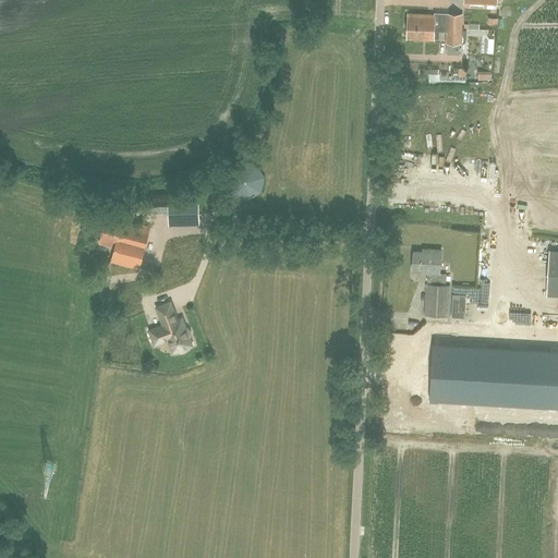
[(434,13),(434,15),(408,14),(408,23),(407,38),(434,39),(439,39),(439,33),(447,33),(447,43),(460,44),(461,27),(461,15),(448,14),(448,13),(434,13)]
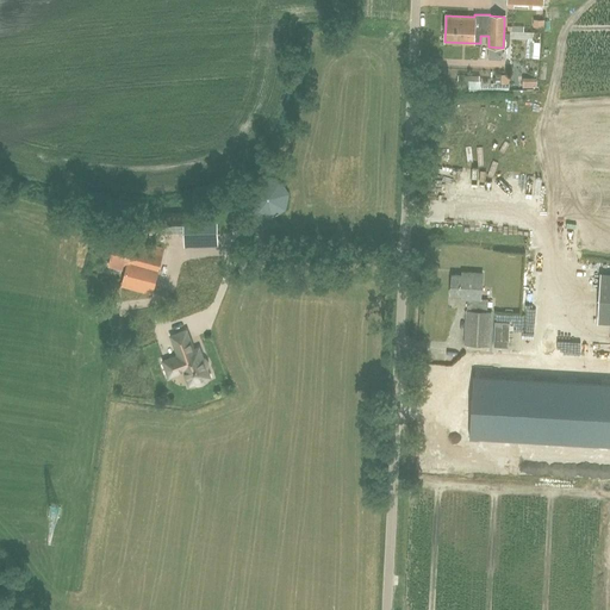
[(287,200),(287,199),(287,197),(287,195),(286,194),(286,192),(285,191),(285,190),(284,188),(282,187),(281,185),(280,185),(279,184),(278,182),(277,181),(274,181),(273,180),(272,180),(269,180),(268,180),(267,180),(265,180),(263,180),(261,181),(260,181),(259,182),(257,184),(256,185),(255,185),(254,187),(253,188),(251,190),(250,191),(250,192),(249,194),(249,195),(249,197),(249,199),(249,200),(249,203),(249,204),(250,205),(250,207),(251,209),(253,210),(254,211),(255,212),(256,213),(257,215),(259,216),(260,216),(261,217),(263,217),(265,218),(267,218),(268,218),(269,218),(272,218),(273,217),(274,217),(277,216),(278,216),(279,215),(280,213),(281,212),(282,211),(284,210),(285,209),(285,207),(286,205),(286,204),(287,203),(287,200)]
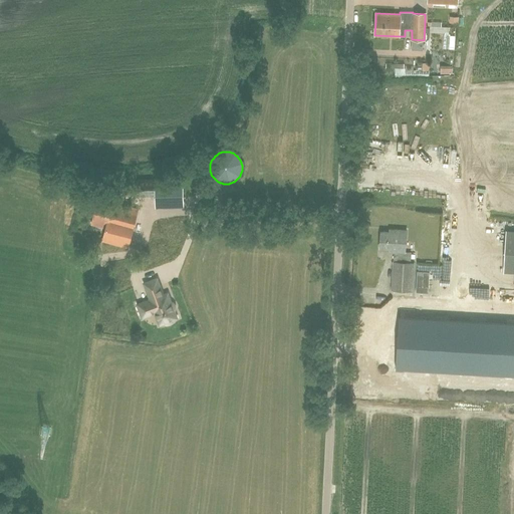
[(184,184),(155,185),(156,180),(138,181),(138,197),(155,196),(155,208),(185,207),(184,184)]
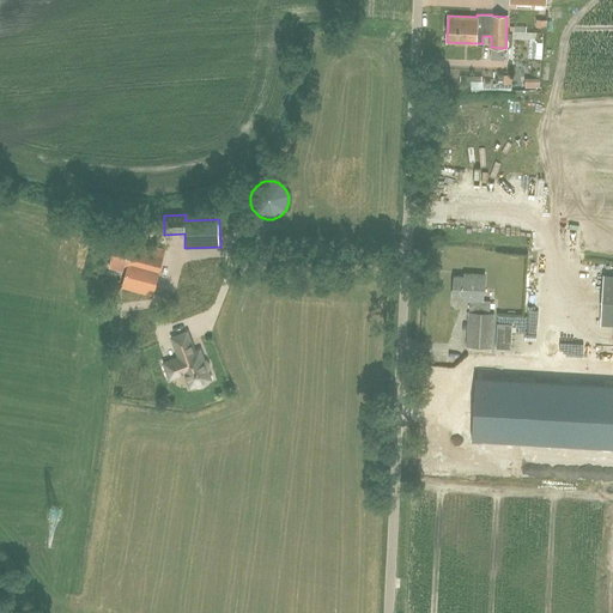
[(152,296),(164,249),(117,237),(109,268),(126,272),(122,289),(152,296)]
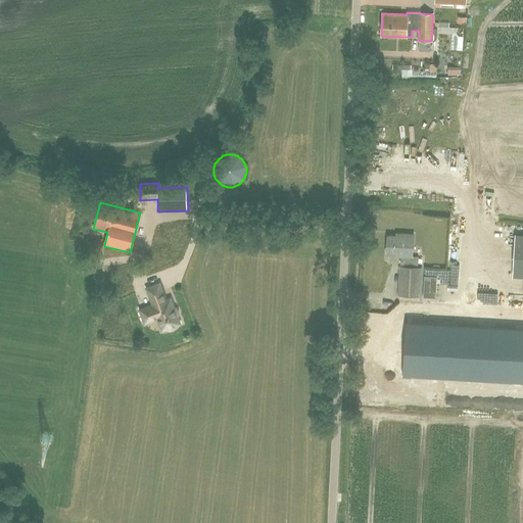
[(420,296),(421,268),(417,268),(418,256),(412,256),(413,235),(395,234),(395,236),(387,236),(386,253),(395,253),(395,256),(400,256),(398,295),(420,296)]
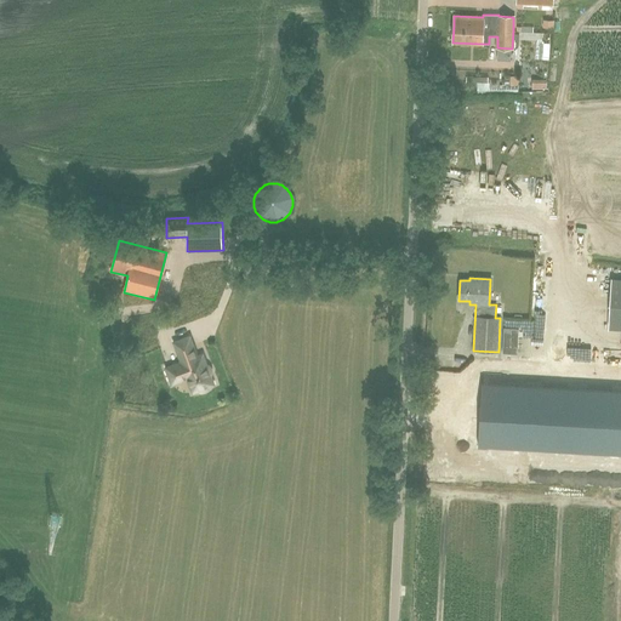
[(620,279),(611,279),(609,329),(620,329),(620,279)]
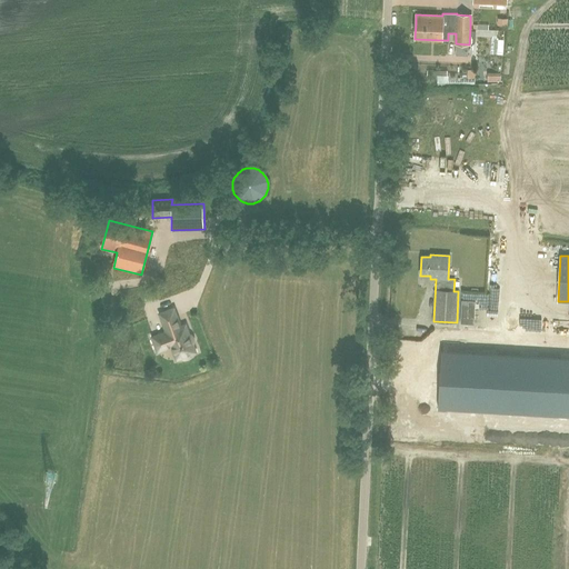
[(463,323),(478,325),(478,301),(463,301),(463,323)]
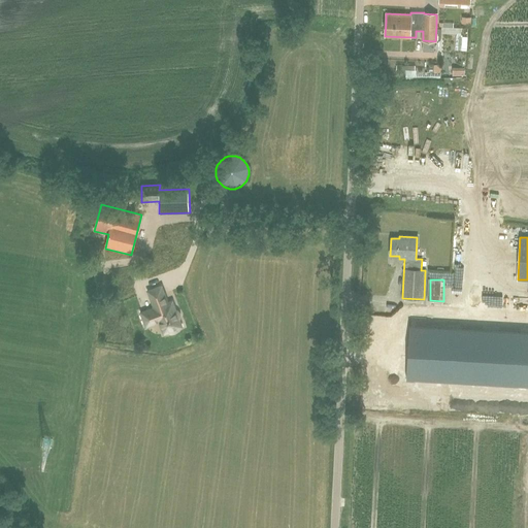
[(176,330),(177,328),(182,327),(172,301),(167,303),(161,287),(149,291),(154,306),(139,312),(145,328),(160,323),(164,333),(167,332),(170,332),(172,332),(174,331),(176,330)]
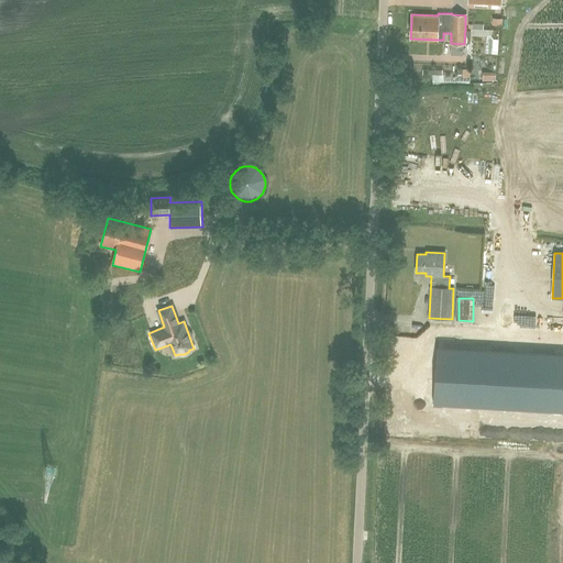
[(439,404),(442,404),(562,410),(562,355),(452,349),(452,360),(442,359),(439,404)]
